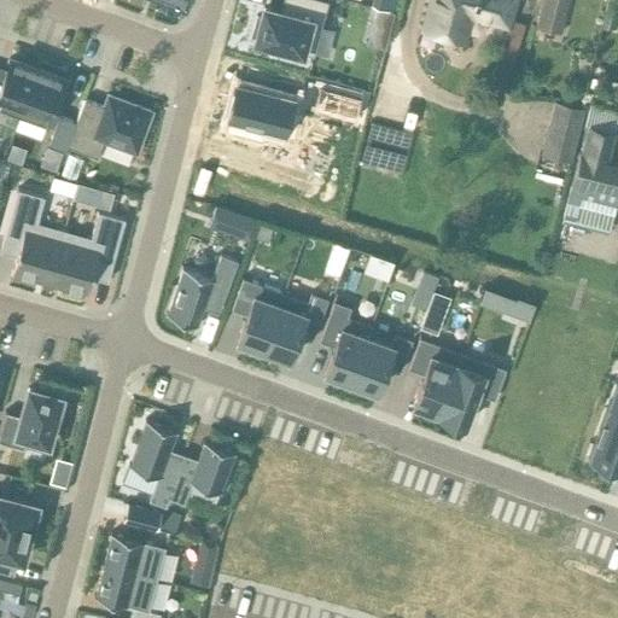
[(255,10),(250,28),(254,29),(254,33),(280,39),(279,42),(293,46),(295,42),(312,47),(322,3),(310,0),(279,0),(278,5),(262,1),(260,10),(255,10)]
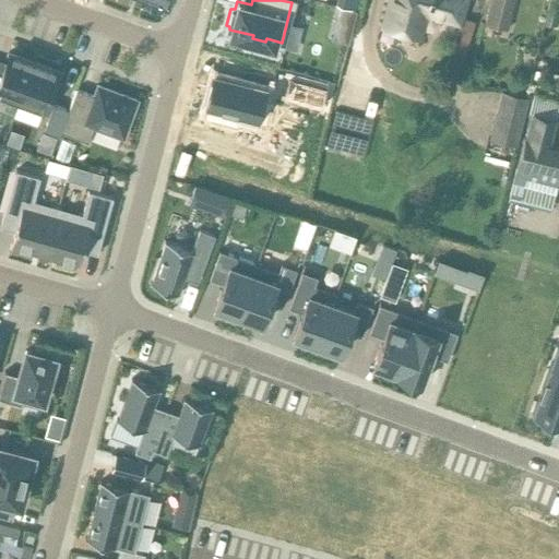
[(389,0),(388,6),(382,26),(419,37),(426,13),(459,22),(445,69),(460,72),(475,22),(462,19),(466,0),(389,0)]
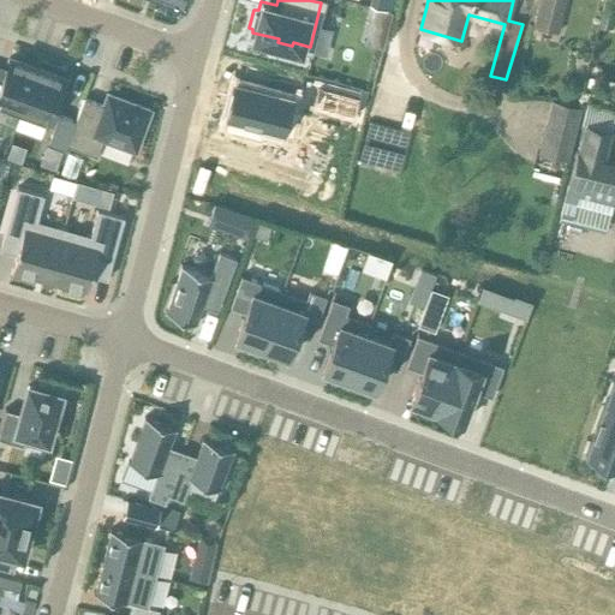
[(539,0),(533,28),(560,34),(567,0),(539,0)]
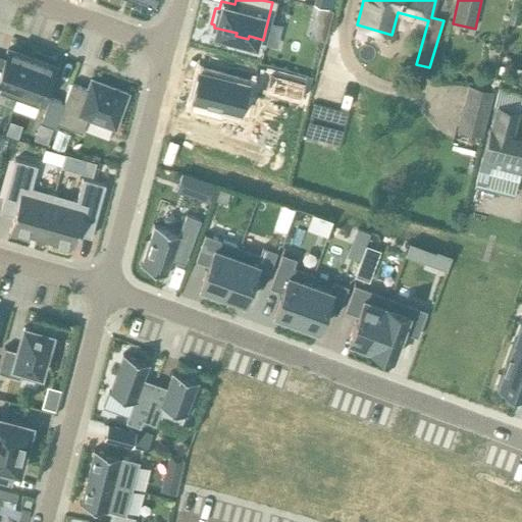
[(314,21),(328,24),(332,9),(318,5),(314,21)]
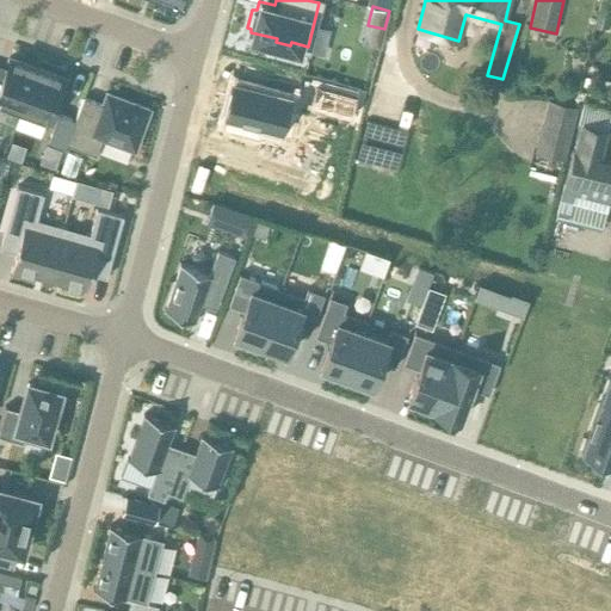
[(598,13),(594,26),(608,30),(610,17),(598,13)]
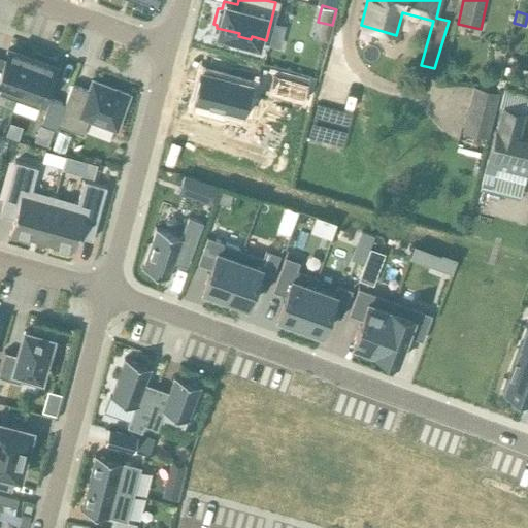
[(0,89),(19,96),(32,59),(8,50),(4,62),(0,60),(0,89)]
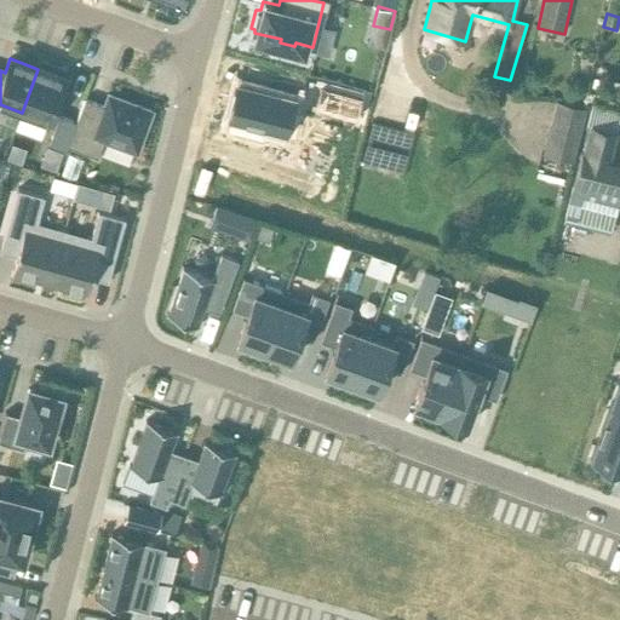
[(38,69),(22,113),(49,122),(55,108),(61,110),(67,96),(59,93),(64,79),(38,69)]
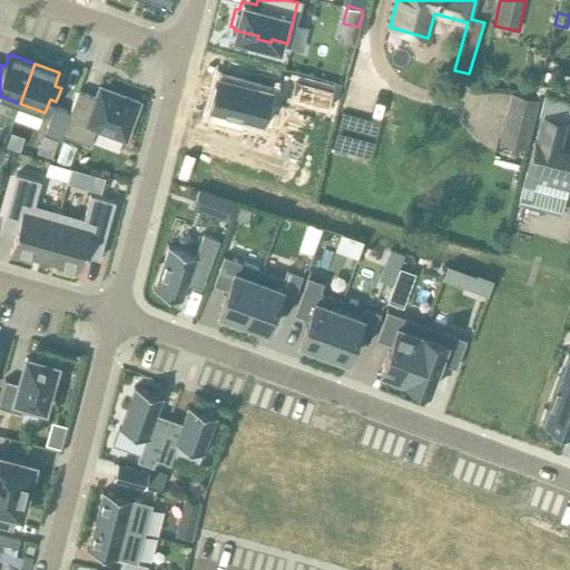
[(269,91),(218,78),(207,120),(242,129),(245,118),(262,123),(269,91)]
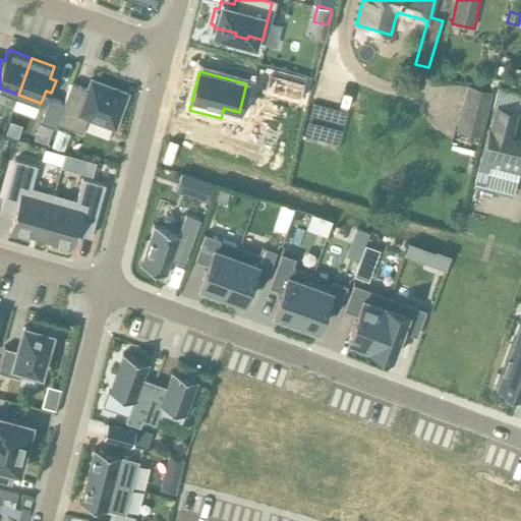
[(303,82),(270,73),(266,90),(299,98),(300,99),(304,82),(303,82)]
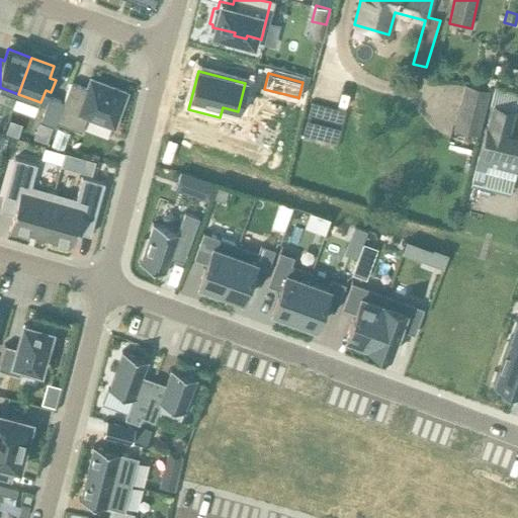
[(63,102),(56,122),(81,132),(85,118),(114,130),(127,91),(90,78),(86,88),(70,83),(63,102)]
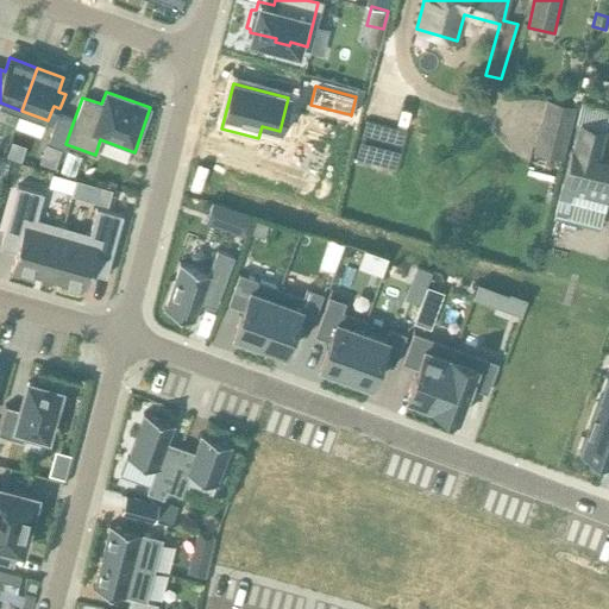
[(576,107),(546,99),(532,151),(563,159),(576,107)]
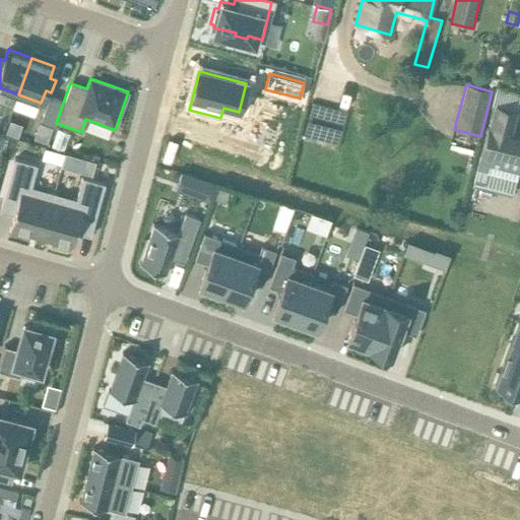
[(50,98),(41,122),(52,126),(54,127),(63,103),(50,98)]
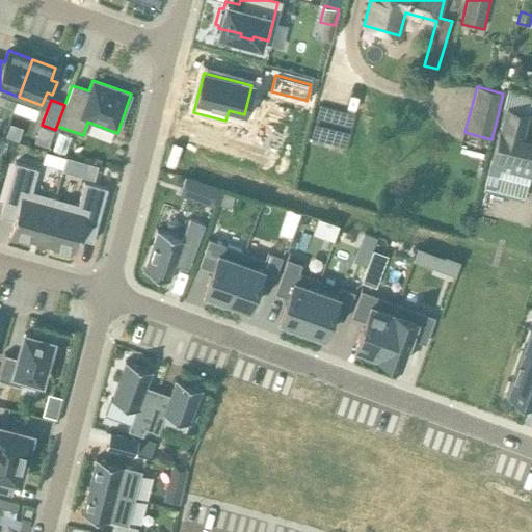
[(498,177),(500,169),(530,177),(531,166),(531,139),(524,137),(530,112),(505,106),(487,175),(498,177)]
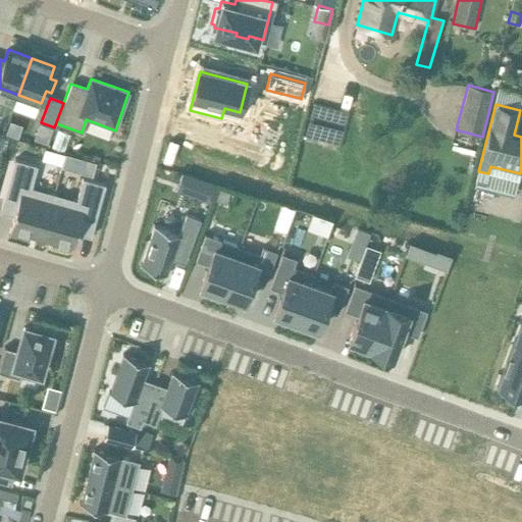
[(46,143),(52,126),(41,122),(35,139),(46,143)]
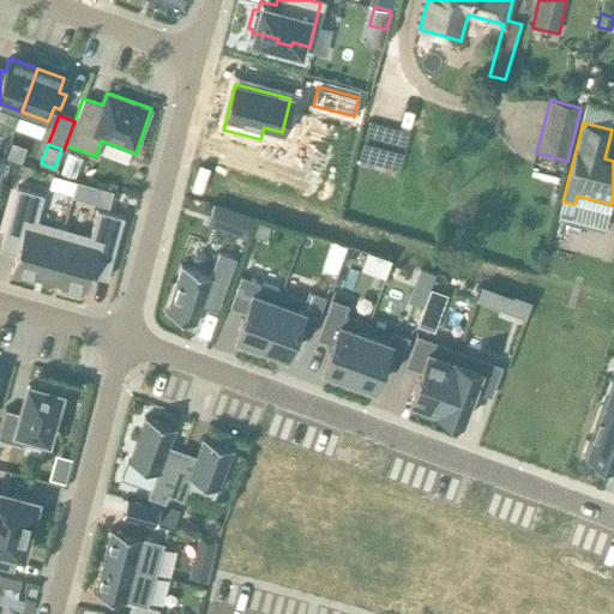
[(68,154),(61,173),(74,178),(82,158),(68,154)]
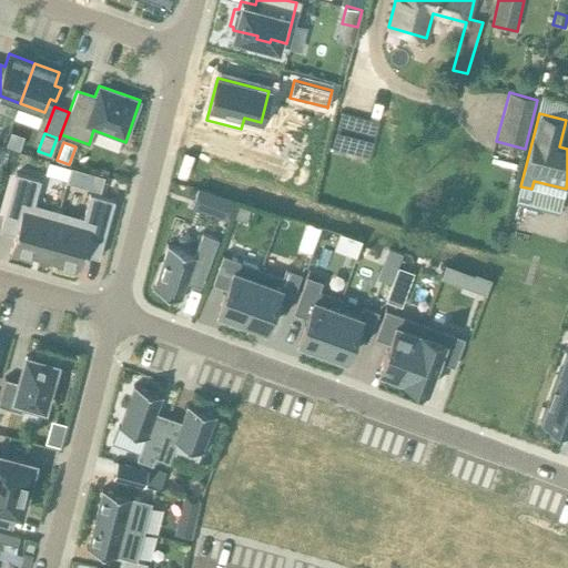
[(277,175),(303,183),(307,169),(282,161),(277,175)]
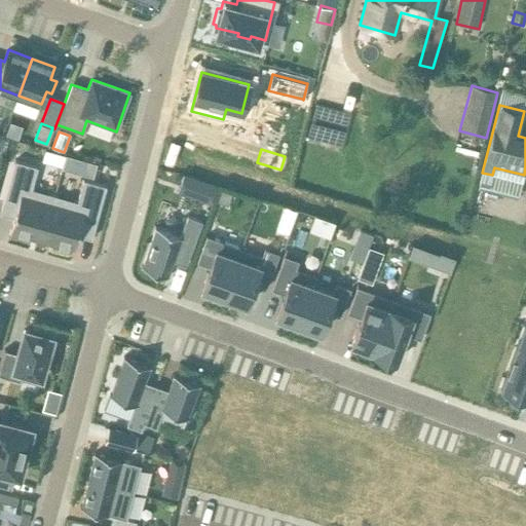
[(14,160),(0,213),(14,218),(10,232),(42,241),(54,194),(32,188),(38,166),(14,160)]
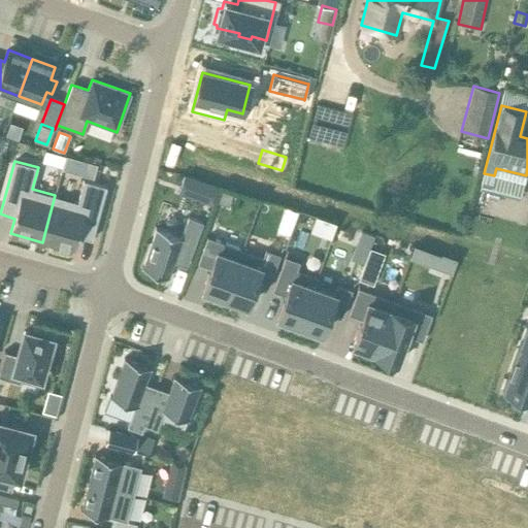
[(197,176),(191,193),(211,199),(217,183),(197,176)]
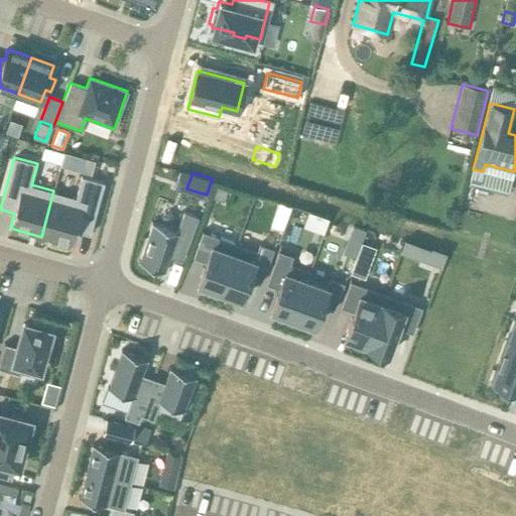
[(53,190),(41,237),(72,245),(76,231),(90,235),(105,182),(82,176),(76,197),(53,190)]
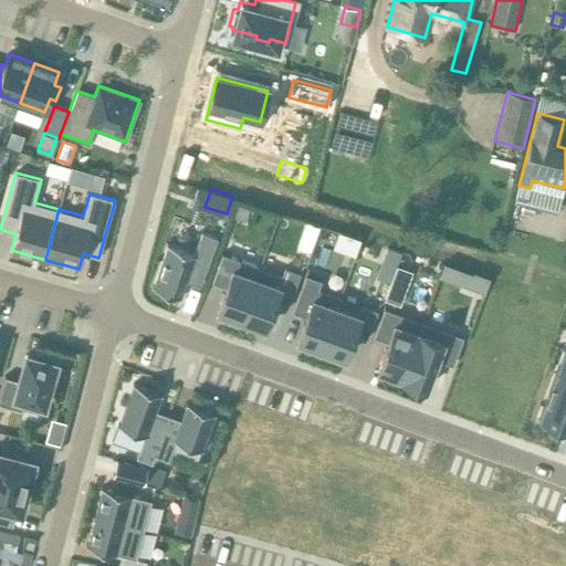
[(250,202),(237,198),(232,211),(244,216),(250,202)]
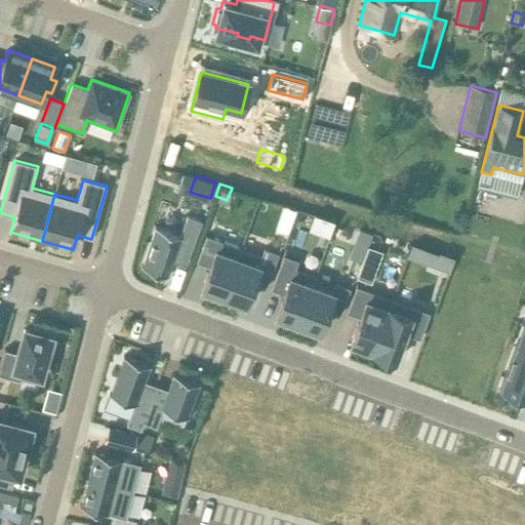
[(314,214),(310,230),(330,236),(334,219),(314,214)]
